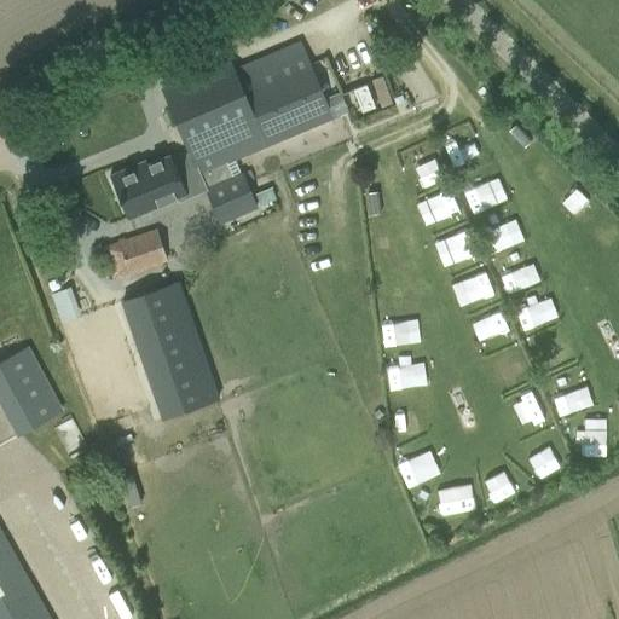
[(229,61),(161,90),(189,154),(198,177),(198,175),(204,191),(219,224),(255,208),(244,183),(253,180),(249,172),(242,175),(232,179),(226,165),(266,146),(243,93),(232,69),(229,61)]
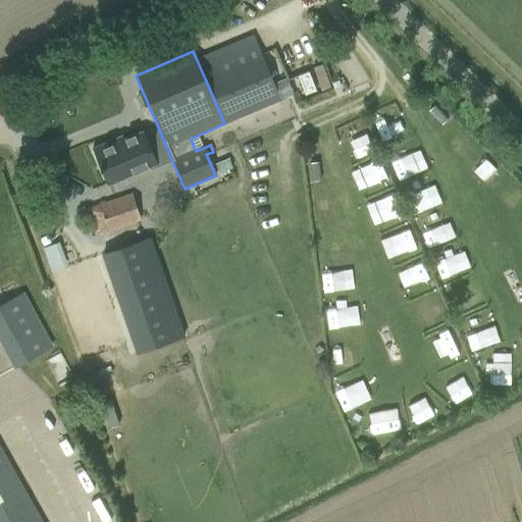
[(261,55),(205,79),(224,123),(279,100),(261,55)]
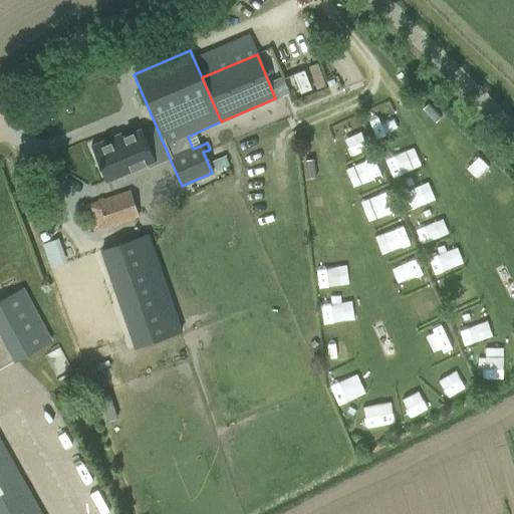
[(389,116),(368,124),(374,140),(395,132),(389,116)]
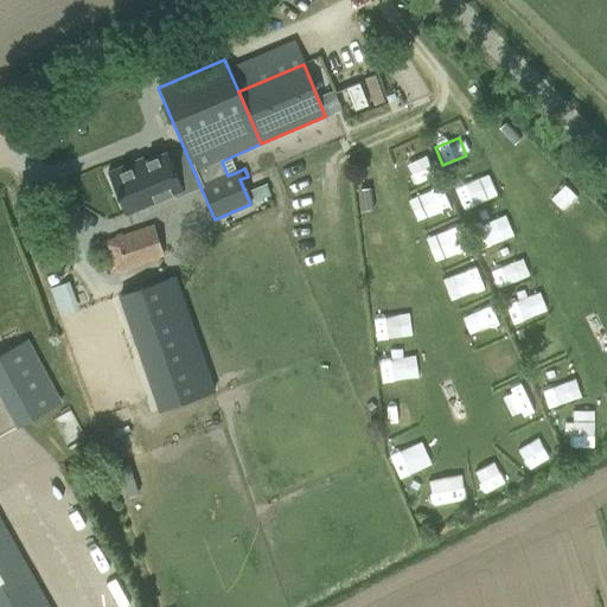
[(421,147),(401,155),(410,179),(430,171),(421,147)]
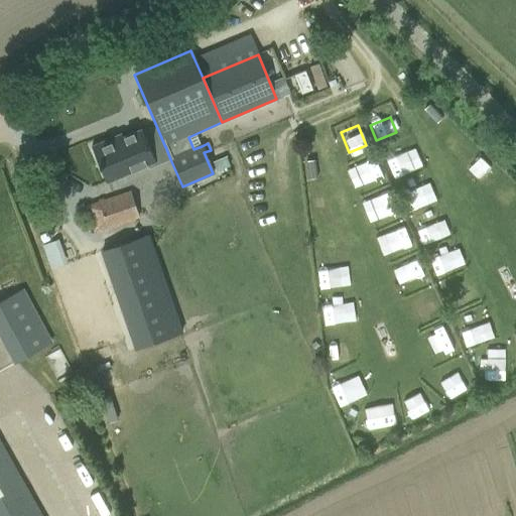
[(109,139),(91,147),(106,182),(146,165),(147,165),(155,162),(151,153),(165,147),(157,128),(143,133),(141,129),(122,137),(110,142),(109,139)]
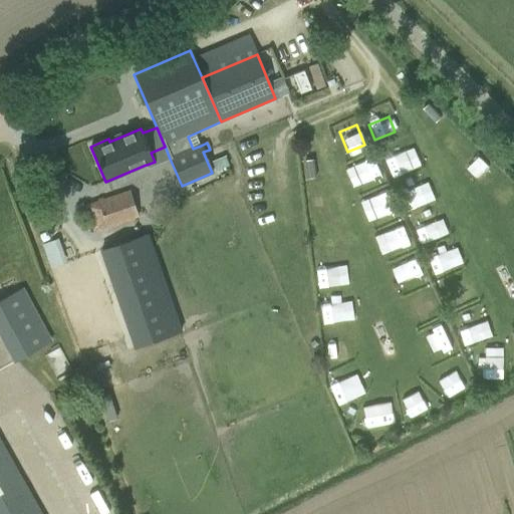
[(384,161),(392,177),(410,171),(404,154),(384,161)]
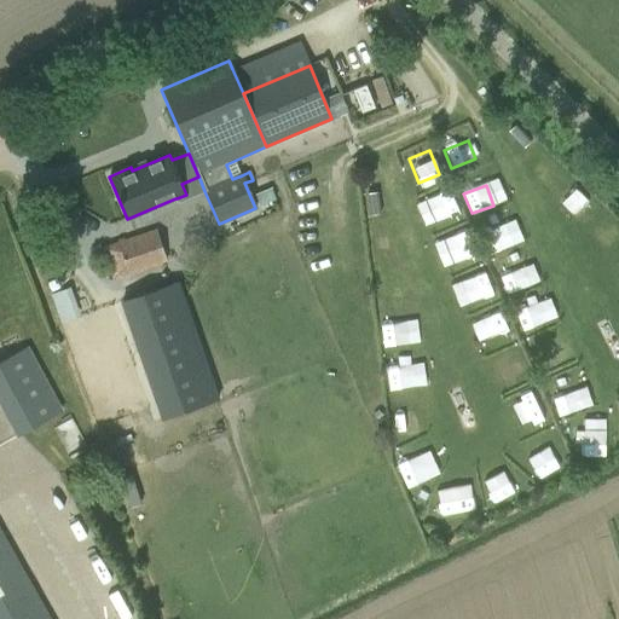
[(254,195),(259,207),(276,201),(271,189),(254,195)]
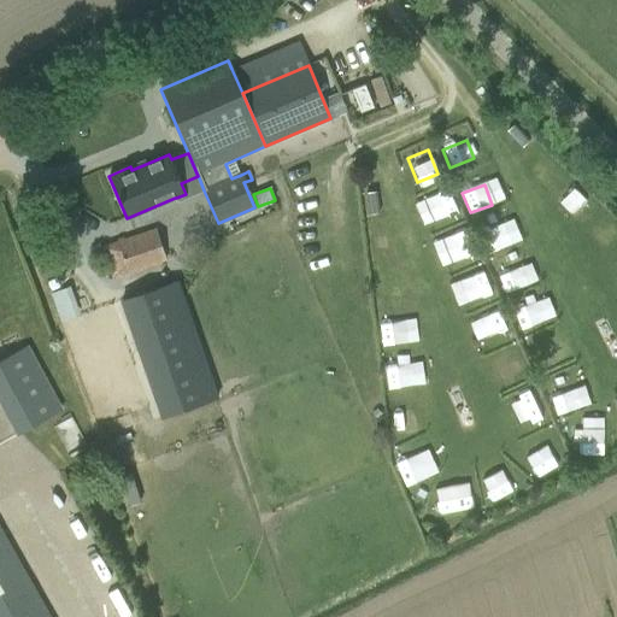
[(489,248),(509,244),(504,225),(485,231),(489,248)]
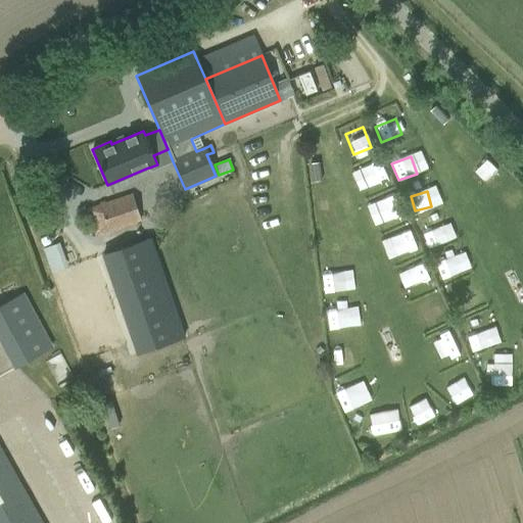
[(130,193),(99,203),(85,208),(94,237),(139,222),(130,193)]
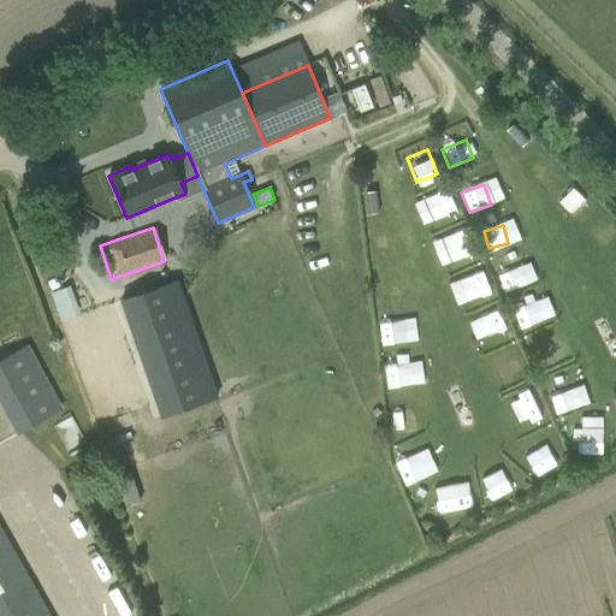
[(177,280),(122,300),(128,317),(163,416),(218,397),(183,300),(177,280)]
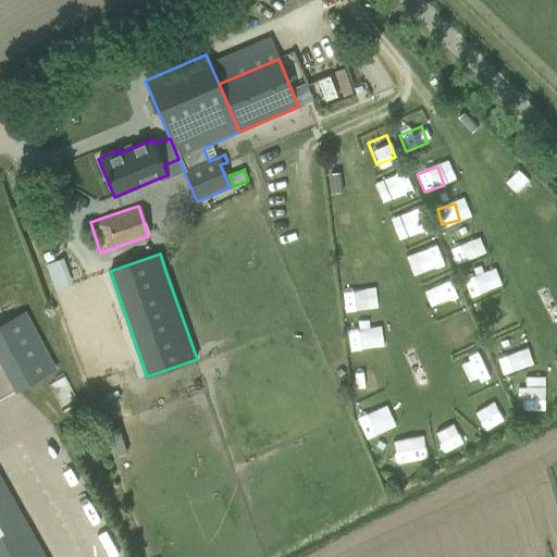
[(46,262),(54,289),(72,285),(63,257),(46,262)]
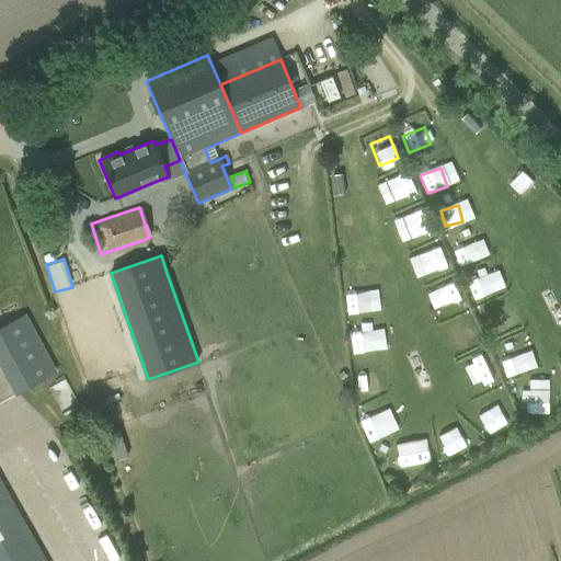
[(439,309),(461,299),(453,278),(430,287),(439,309)]
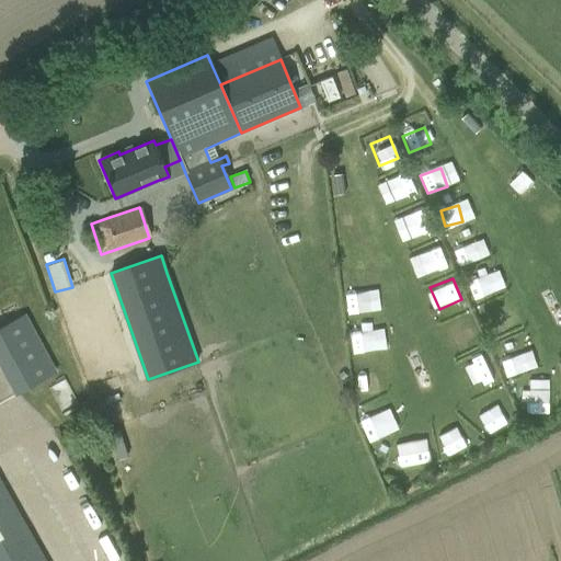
[(23,315),(0,327),(0,368),(14,396),(56,373),(23,315)]
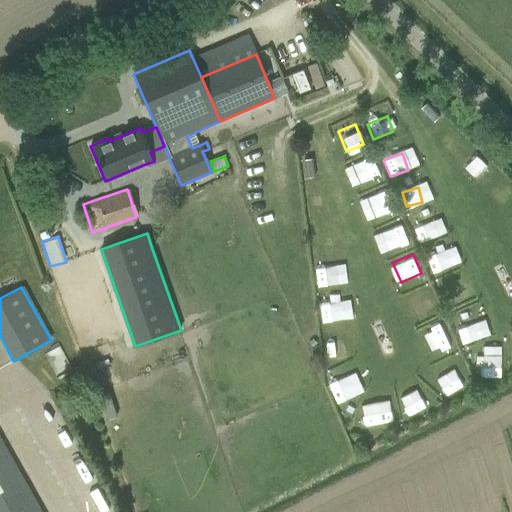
[(341,309),(321,311),(322,334),(342,332),(341,309)]
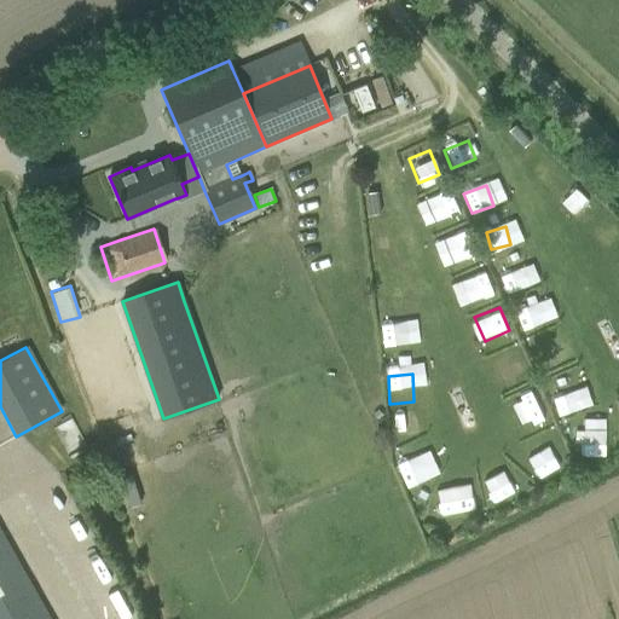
[(428,447),(397,463),(409,489),(440,474),(428,447)]
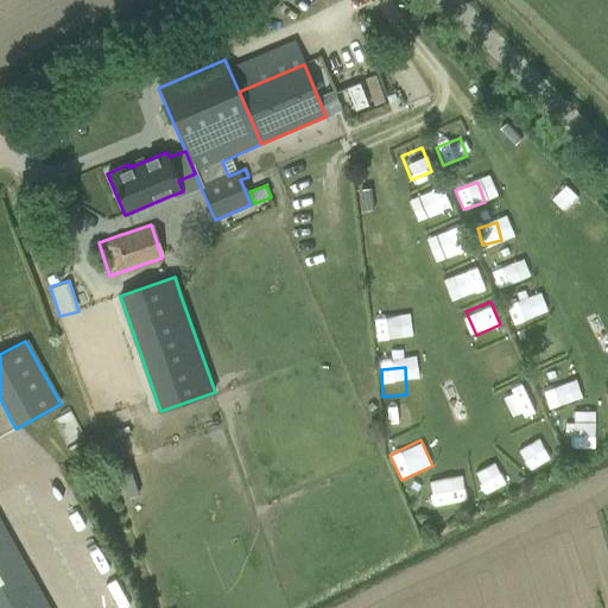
[(498,467),(480,473),(487,493),(506,487),(498,467)]
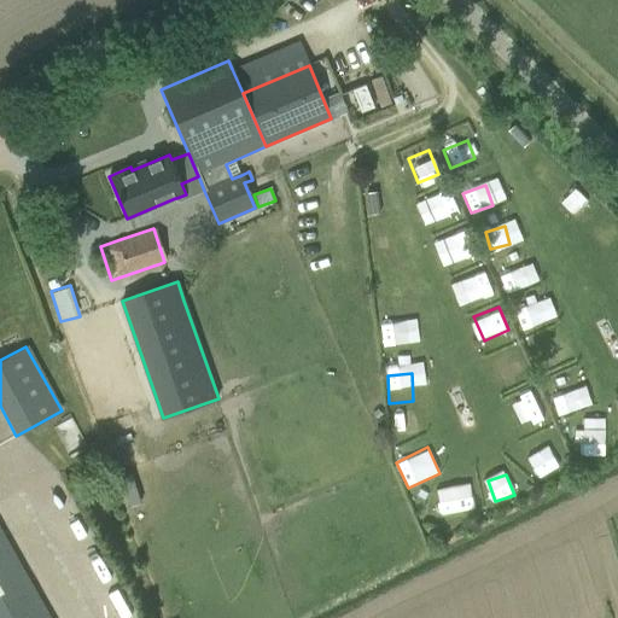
[(436,496),(441,522),(474,517),(470,490),(436,496)]
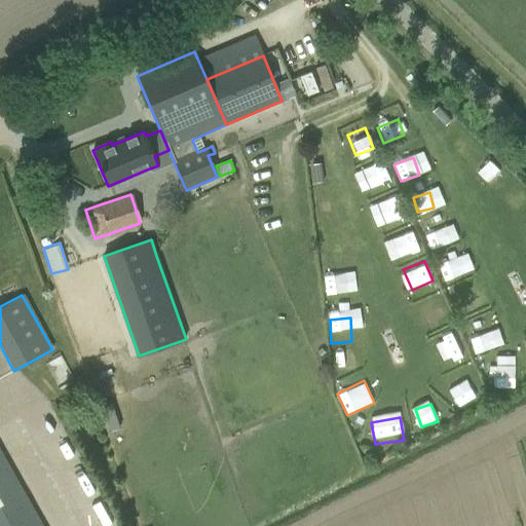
[(42,525),(0,449),(0,525),(42,525)]
